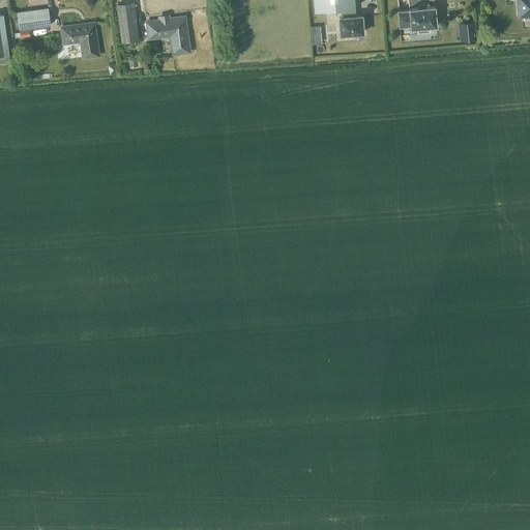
[(355,7),(354,0),(313,0),(314,10),(340,8),(341,18),(340,18),(341,34),(362,32),(361,16),(355,17),(355,7)]
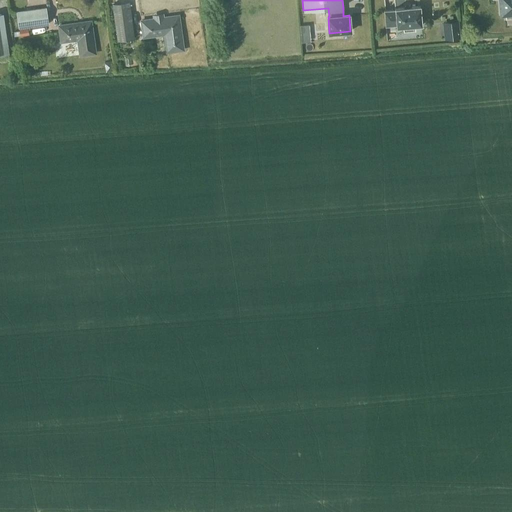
[(511,0),(497,0),(499,16),(505,15),(506,19),(511,17),(511,0)]
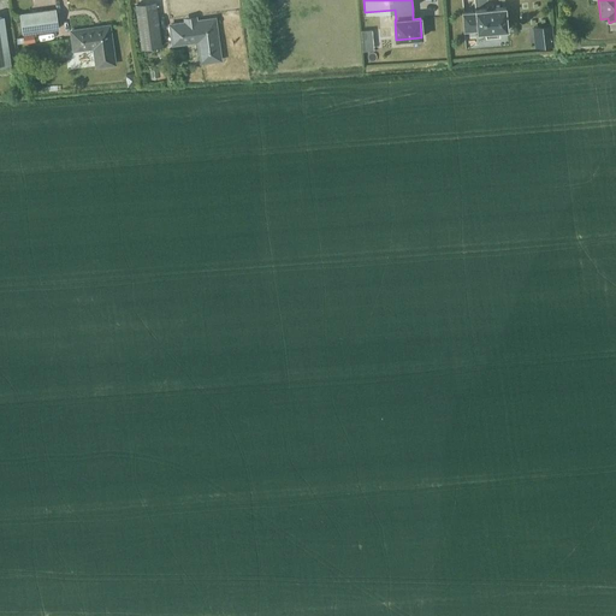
[(155,3),(135,5),(141,49),(161,46),(155,3)]
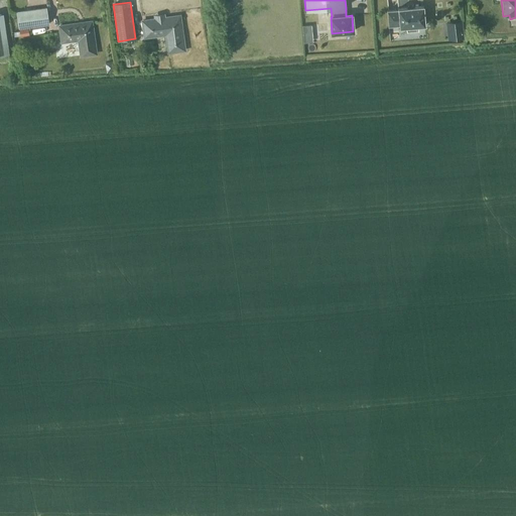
[(425,25),(423,6),(397,8),(397,9),(386,10),(388,27),(399,26),(399,28),(405,27),(406,32),(418,31),(418,26),(425,25)]
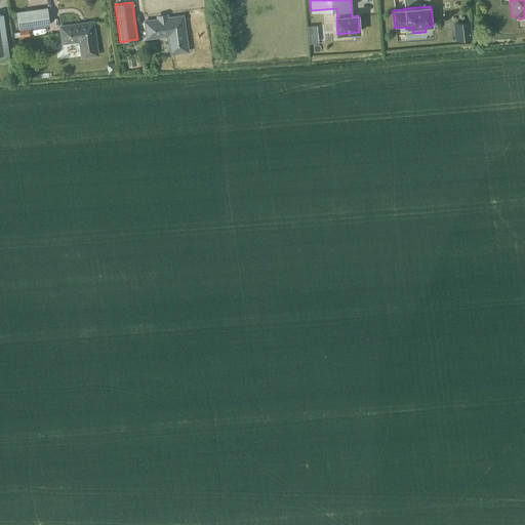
[(47,7),(16,12),(18,29),(49,25),(47,7)]
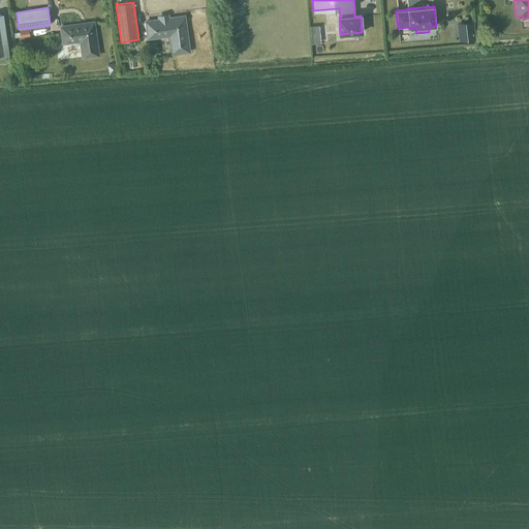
[(0,13),(0,62),(1,62),(0,60),(8,59),(7,55),(8,55),(2,14),(0,13)]
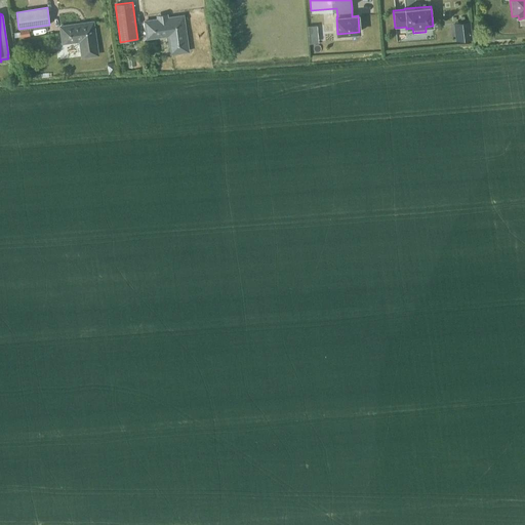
[(169,37),(171,53),(188,50),(183,16),(145,22),(148,38),(166,35),(169,37)]
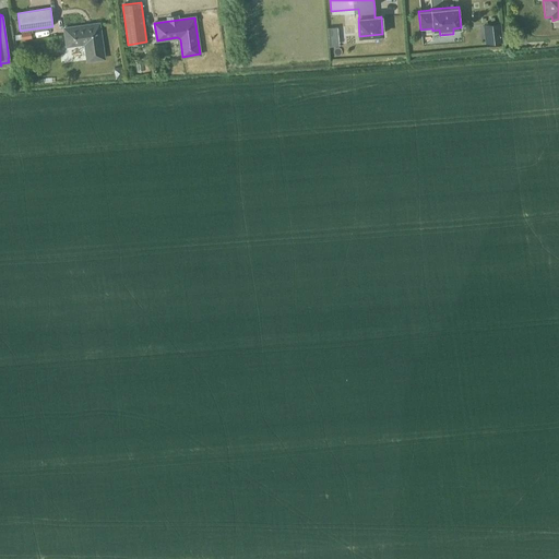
[(104,59),(102,40),(99,23),(64,28),(67,46),(83,44),(86,62),(104,59)]
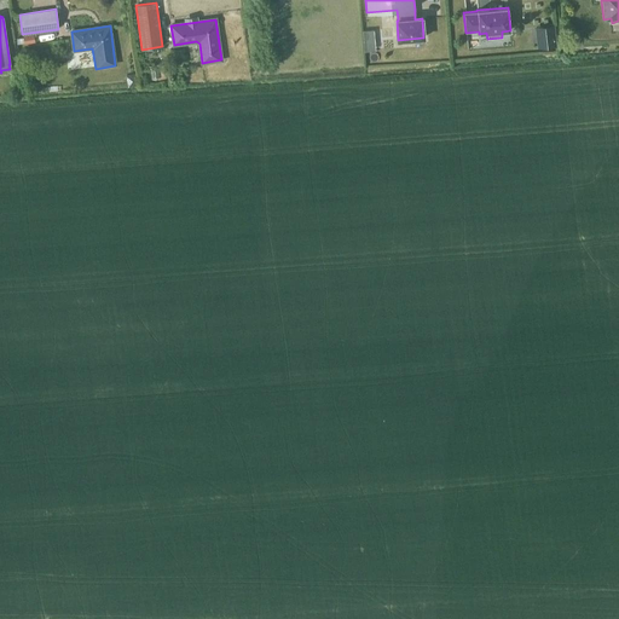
[(553,25),(541,27),(543,46),(555,45),(553,25)]
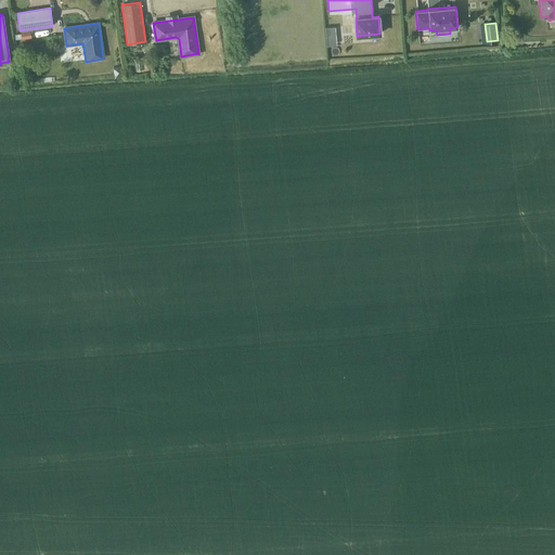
[(325,37),(336,36),(335,27),(325,27),(325,37)]
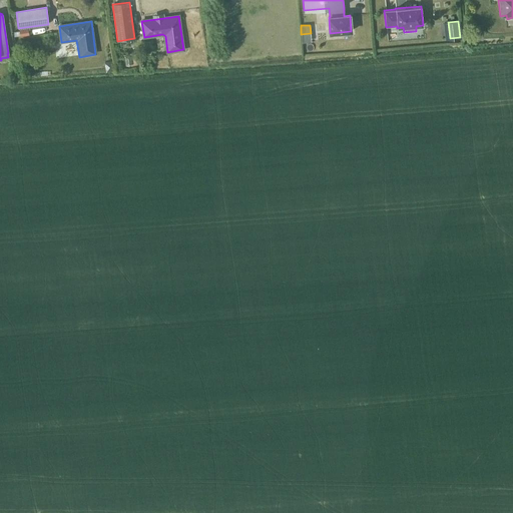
[(29,35),(28,28),(19,30),(20,36),(29,35)]
